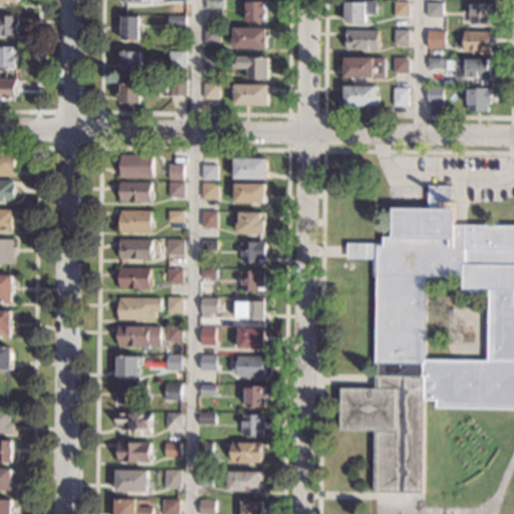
[(224,0),(224,8),(206,8),(206,0),(224,0)]
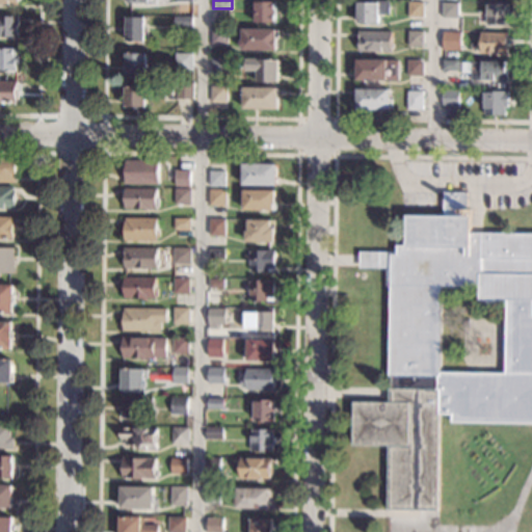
[(275,23),(254,23),(254,2),(275,2),(275,23)]
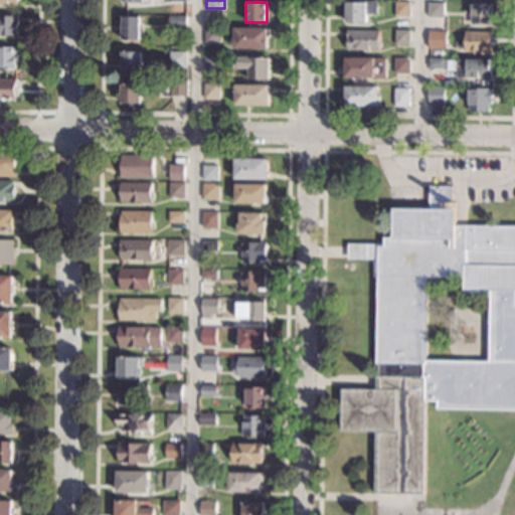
[(409,16),(396,15),(396,2),(409,2),(409,16)]
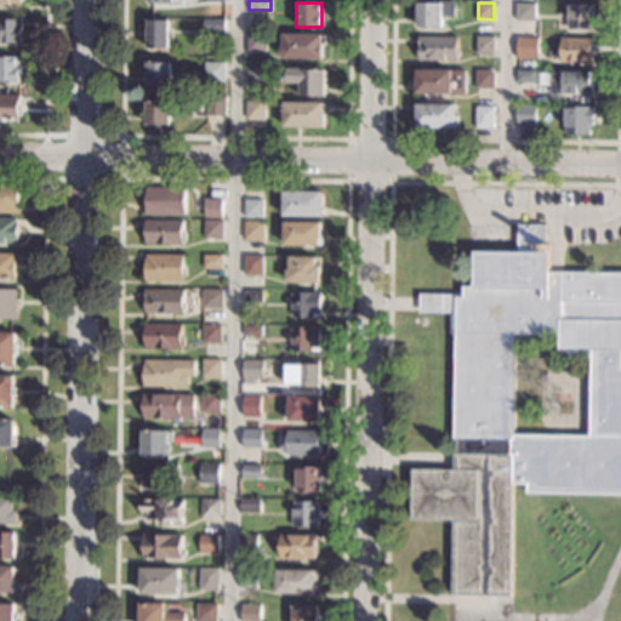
[(454,18),(442,18),(442,28),(417,28),(417,4),(454,4),(454,18)]
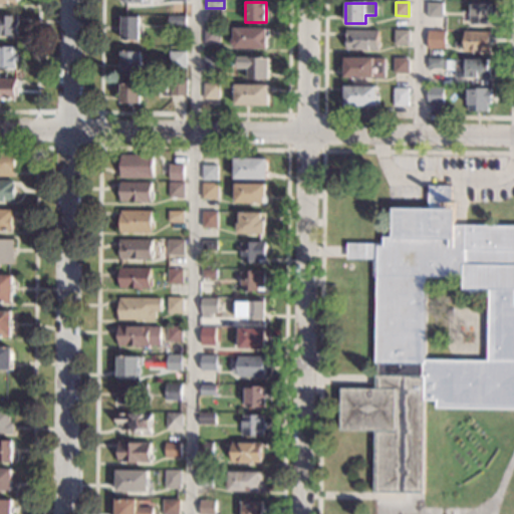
[(442,18),(428,18),(428,3),(430,3),(442,3),(442,18)]
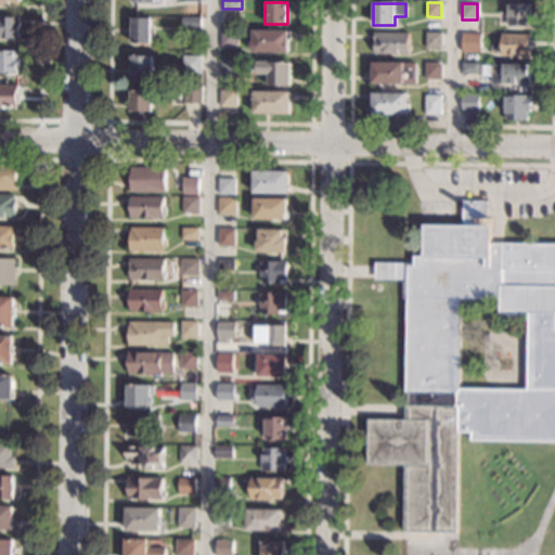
[(530,25),(506,24),(506,3),(530,4),(530,25)]
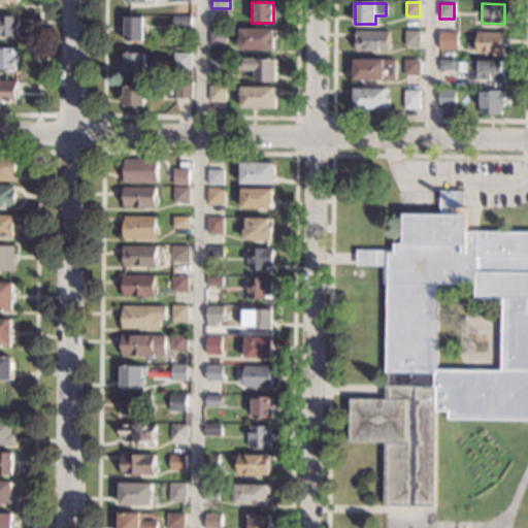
[(22,24),(19,24),(18,36),(0,36),(0,15),(22,17),(22,24)]
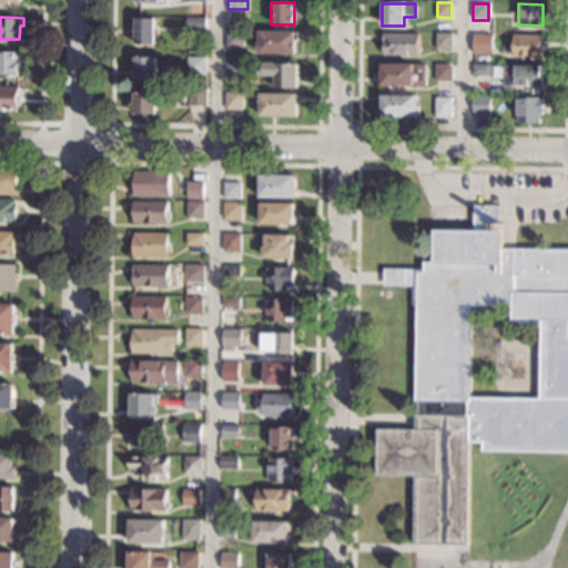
[(205,29),(185,29),(185,17),(205,18),(205,29)]
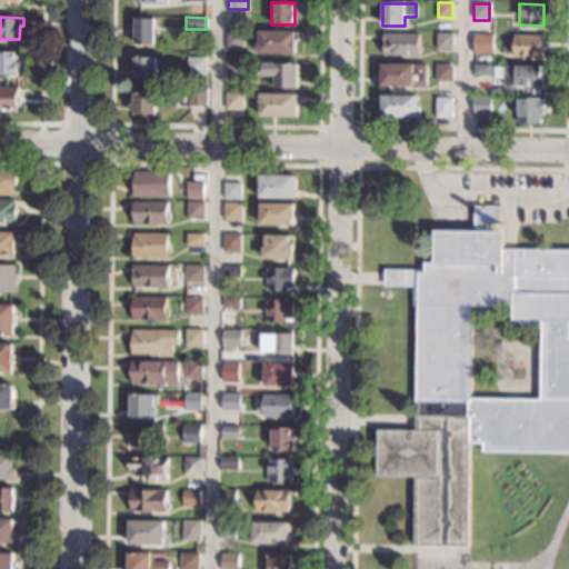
[(155,45),(136,45),(136,18),(155,19),(155,45)]
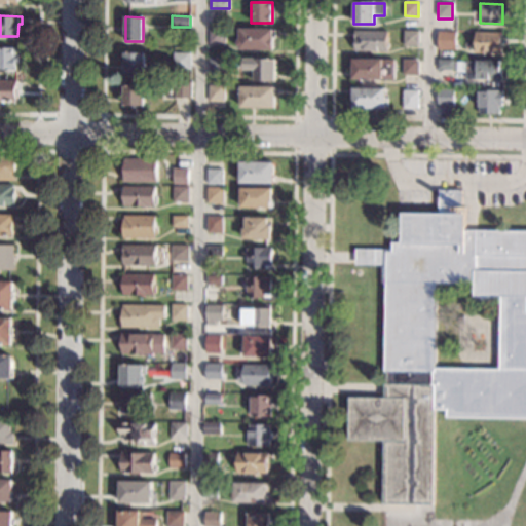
[(272,50),(238,49),(238,30),(241,30),(272,30),(272,50)]
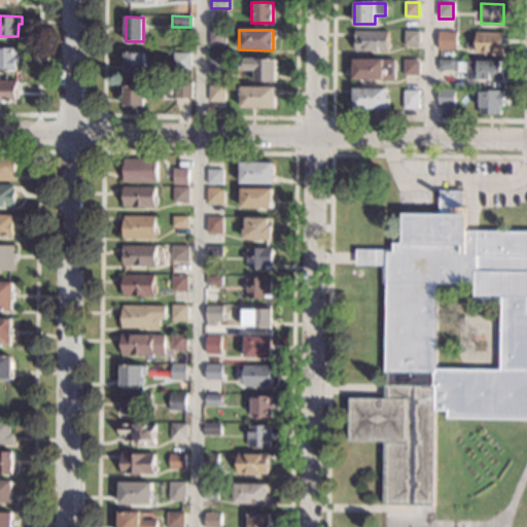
[(419,45),(403,45),(403,30),(419,30),(419,45)]
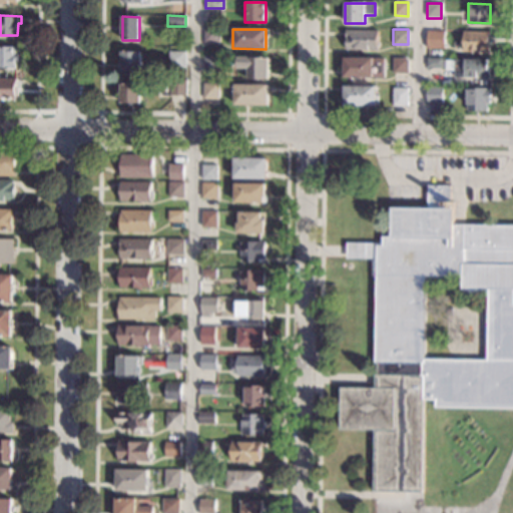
[(443,45),(427,45),(427,29),(442,30),(443,30),(443,45)]
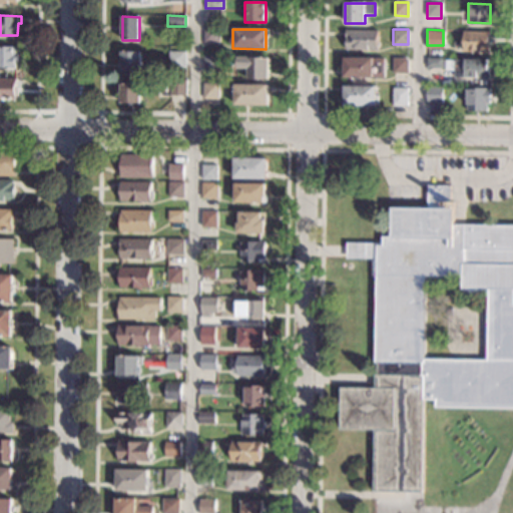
[(377,49),(344,49),(345,30),(377,31),(377,49)]
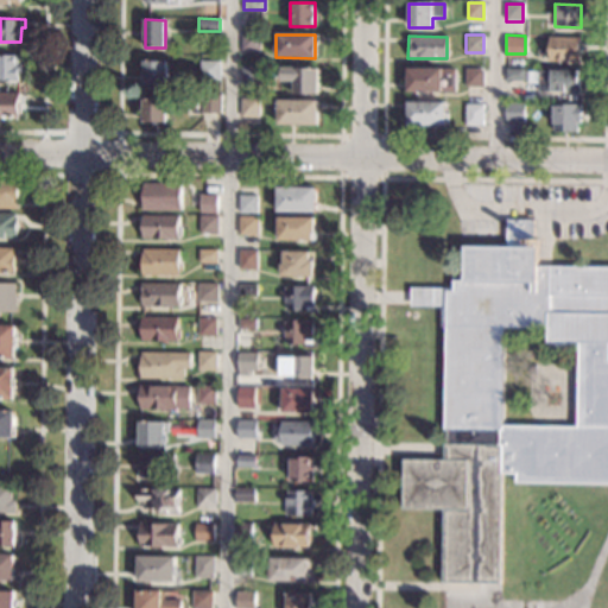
[(578,59),(548,59),(549,36),(580,37),(578,59)]
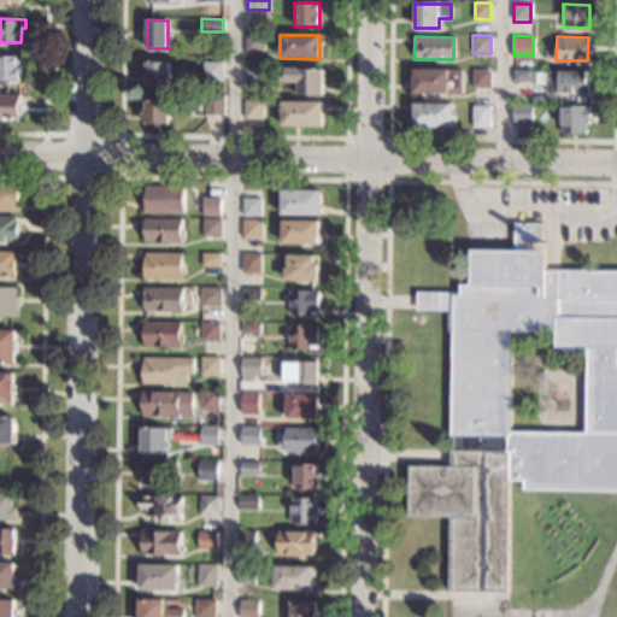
[(19,64),(23,64),(23,75),(19,75),(19,83),(0,83),(0,58),(19,58),(19,64)]
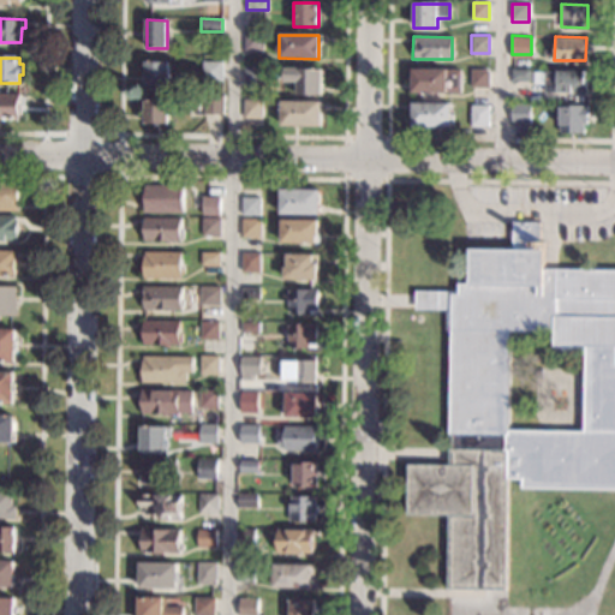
[(169,63),(168,83),(147,83),(147,61),(169,63)]
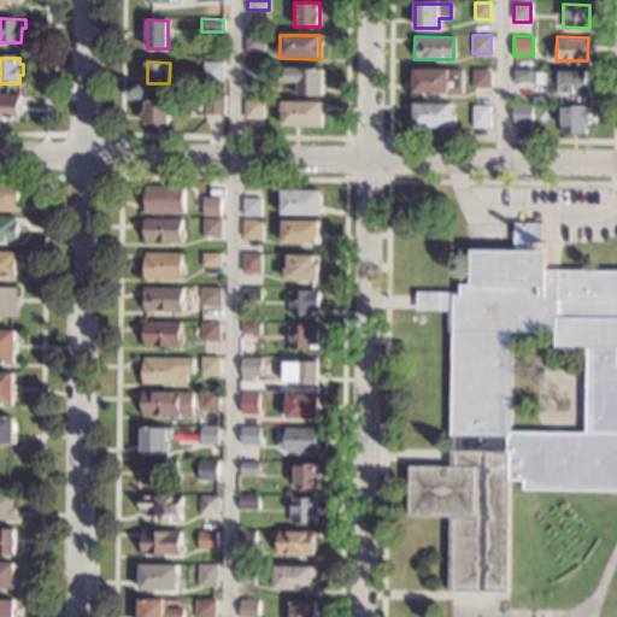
[(223,63),(223,80),(203,80),(203,62),(223,63)]
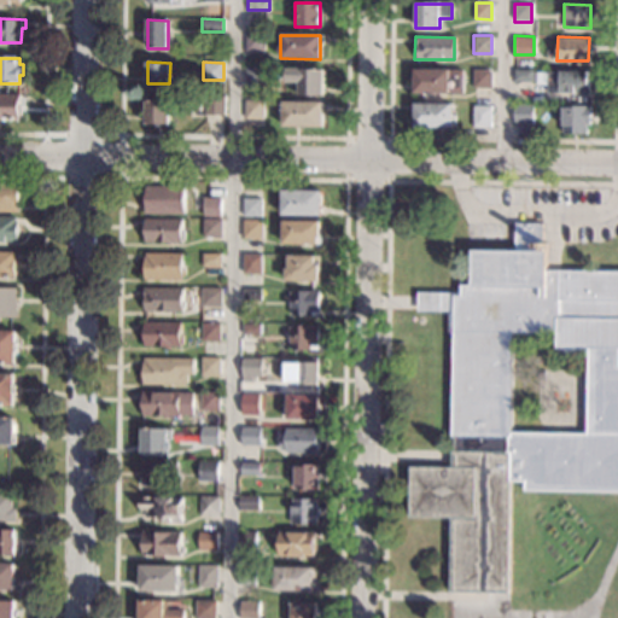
[(263,87),(245,86),(245,65),(264,65),(263,87)]
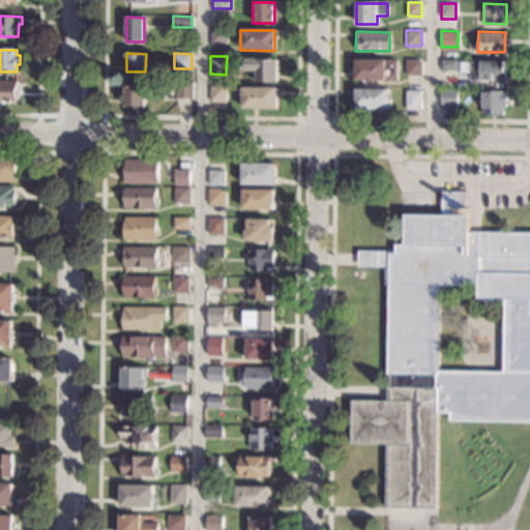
[(276,82),(256,82),(256,72),(245,72),(245,59),(276,59),(276,82)]
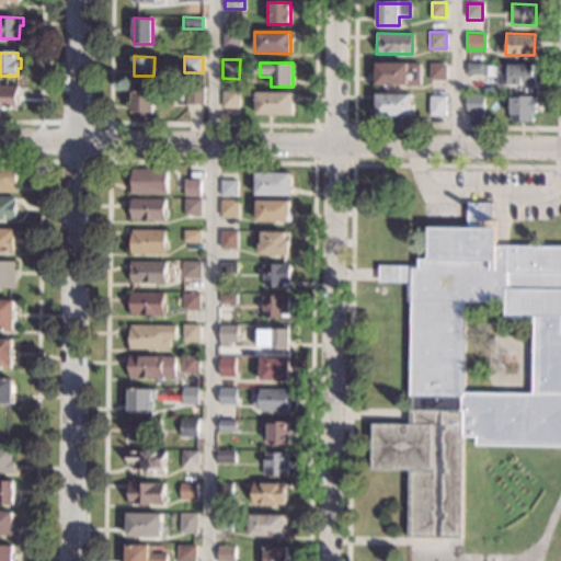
[(446,80),(430,80),(430,63),(446,64),(446,80)]
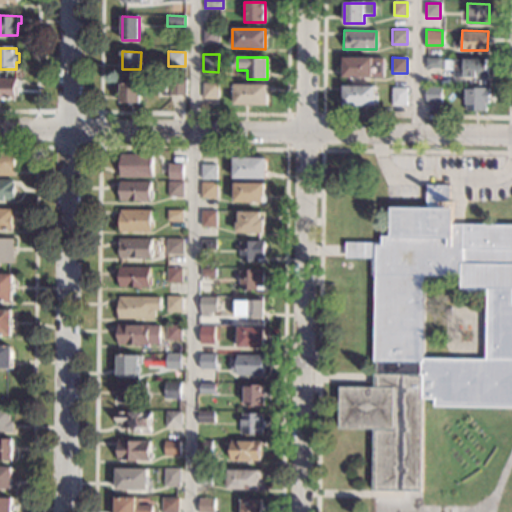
[(383,77),(343,77),(343,58),(383,58),(383,77)]
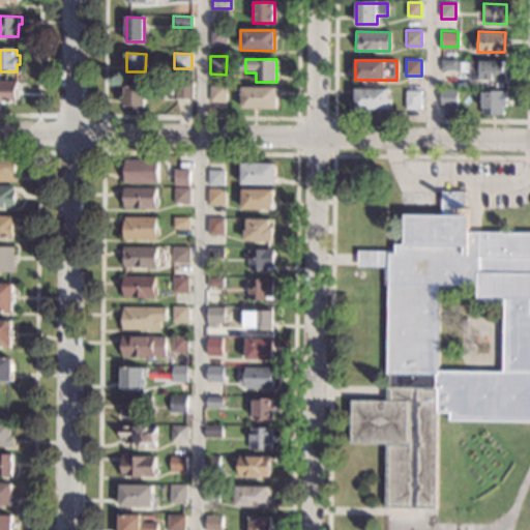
[(505,80),(470,80),(470,74),(459,72),(459,69),(455,69),(455,70),(440,70),(440,60),(457,60),(457,62),(470,62),(470,61),(505,61),(505,80)]
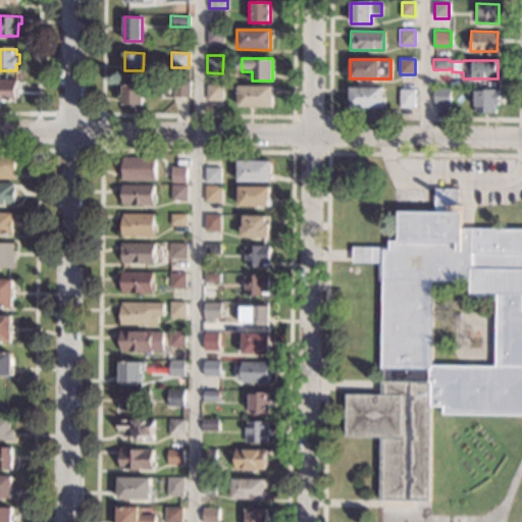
[(16,102),(0,101),(0,80),(16,80),(16,102)]
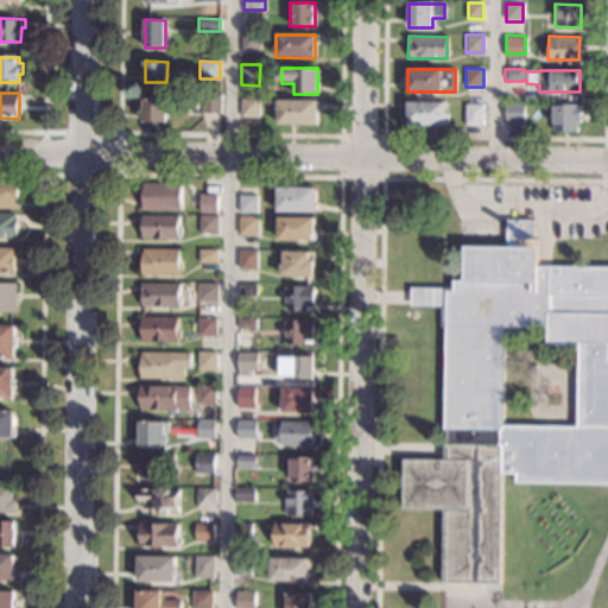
[(221,113),(201,113),(201,94),(221,94),(221,113)]
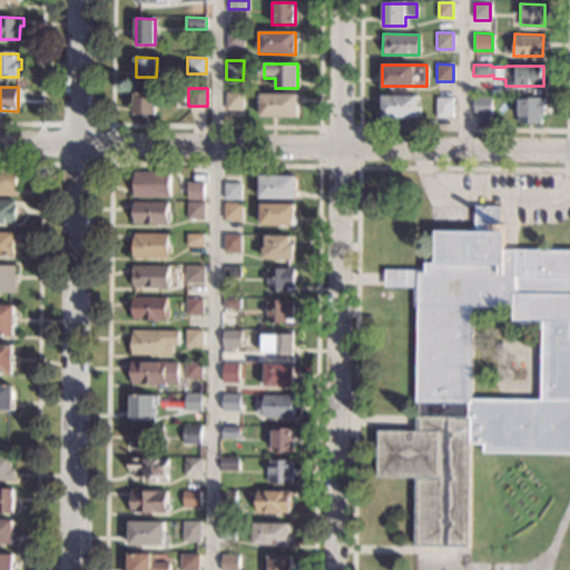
[(243,104),(246,104),(246,109),(225,109),(225,92),(243,94),(243,104)]
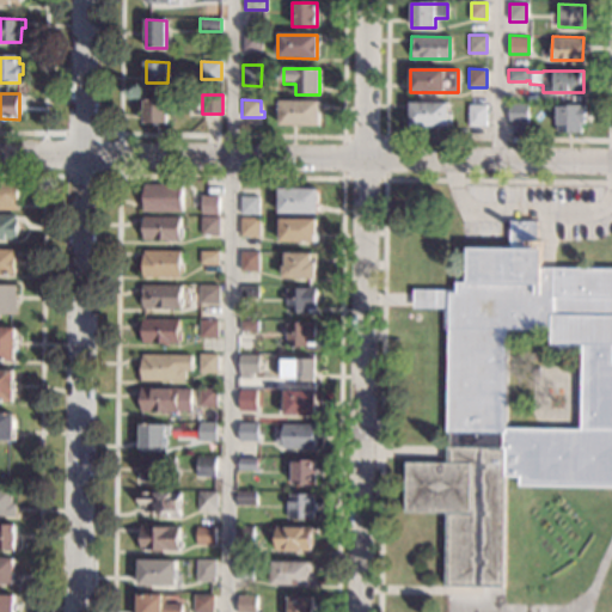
[(319,126),(280,126),(280,99),(319,101),(319,126)]
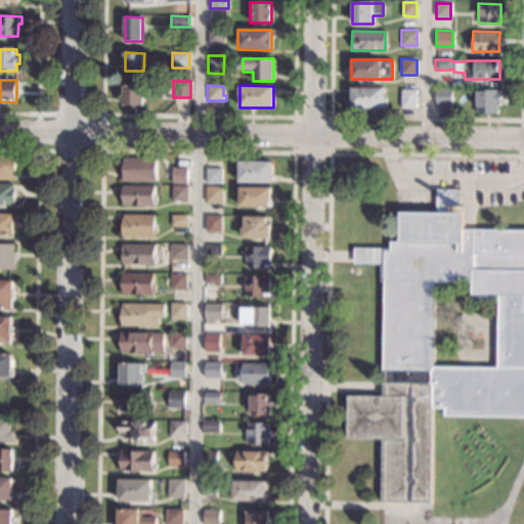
[(143,105),(124,104),(124,86),(143,86),(143,105)]
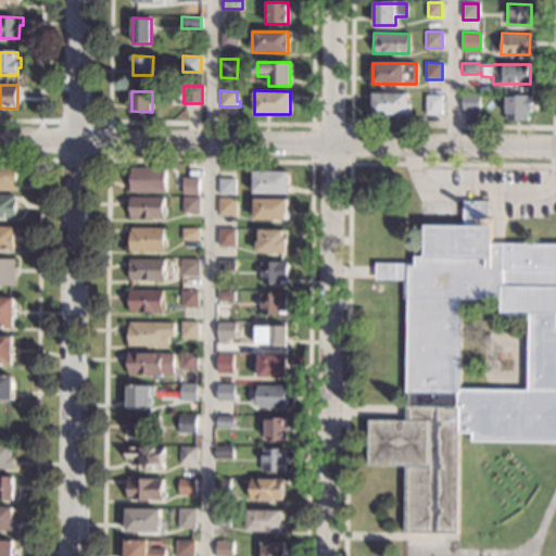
[(407,115),(373,115),(373,93),(407,93),(407,115)]
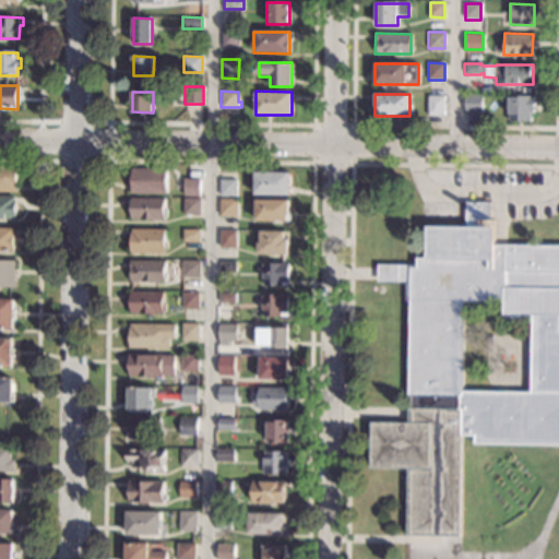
[(482,113),(464,113),(464,94),(482,94),(482,113)]
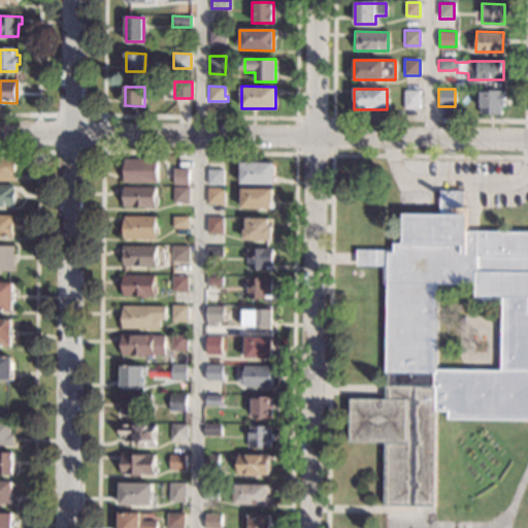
[(419,109),(404,109),(404,91),(419,91),(419,109)]
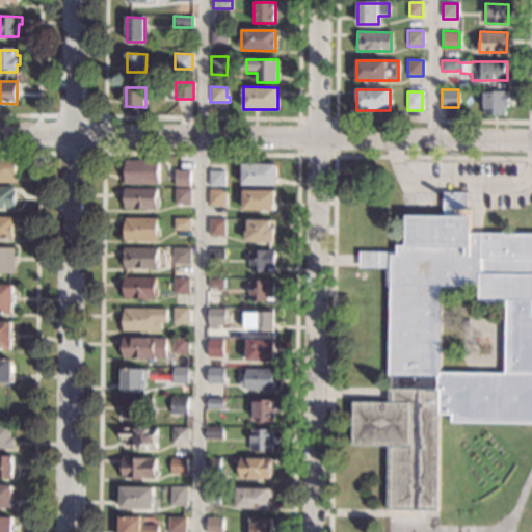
[(507,107),(504,107),(504,115),(485,115),(486,91),(507,91),(507,107)]
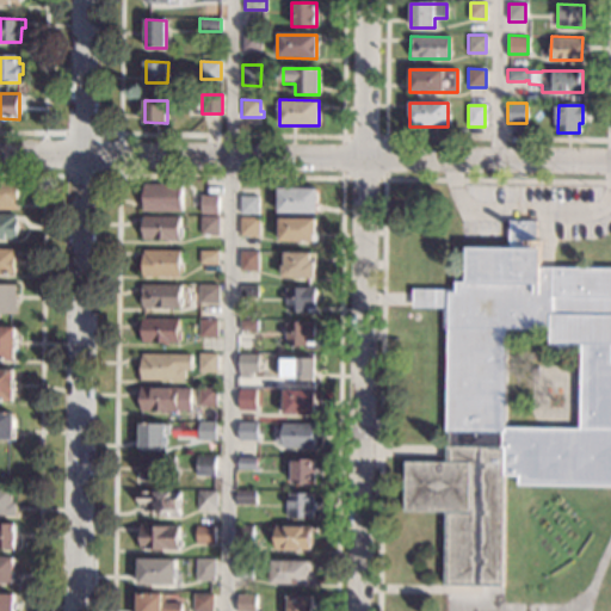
[(18,210),(0,209),(0,181),(18,181),(18,210)]
